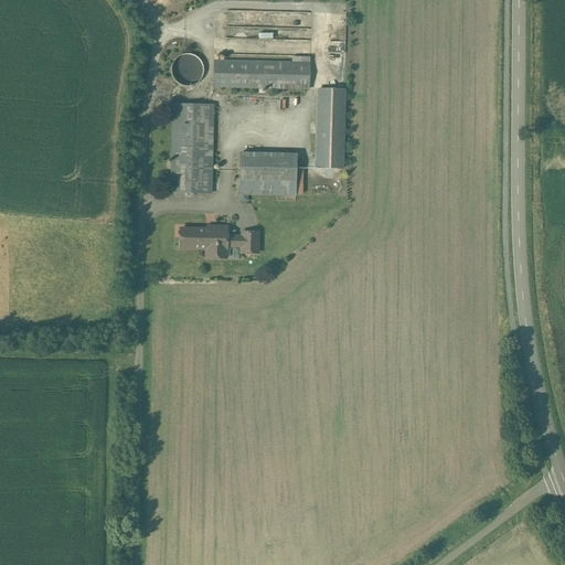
[(214,87),(308,88),(308,52),(292,52),(292,59),(214,59),(214,87)]
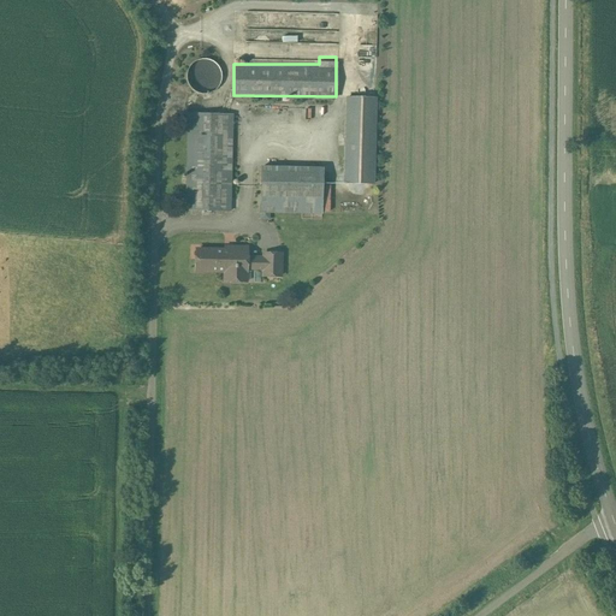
[(188,70),(187,75),(188,81),(189,86),(193,89),(197,93),(202,94),(208,93),(213,92),(217,88),(220,83),(221,77),(220,71),(217,66),(213,61),(207,60),(201,60),(196,61),(191,65),(188,70)]
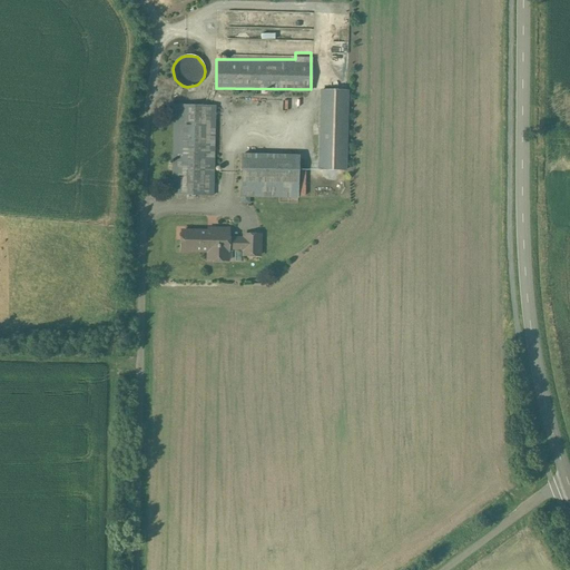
[(347,90),(321,89),(318,169),(346,170),(347,90)]
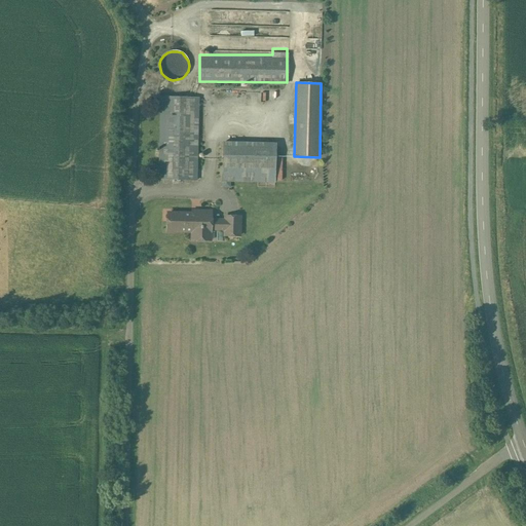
[(197,181),(198,100),(158,99),(158,181),(197,181)]
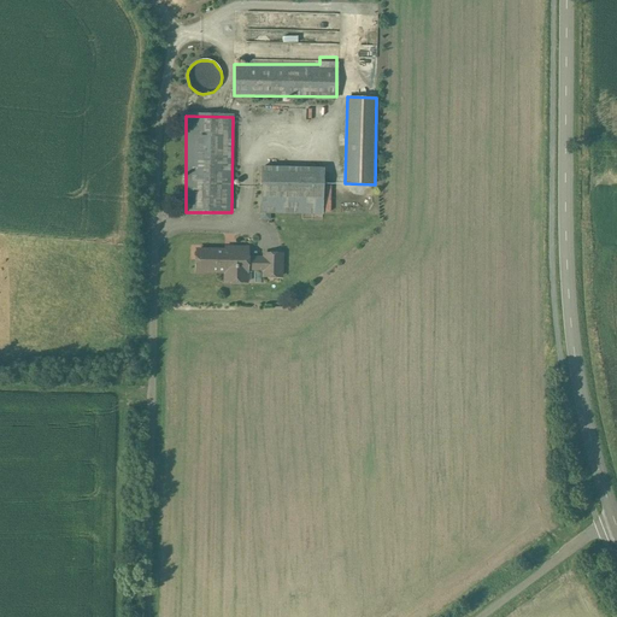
[(322,215),(323,165),(262,164),(260,213),(322,215)]
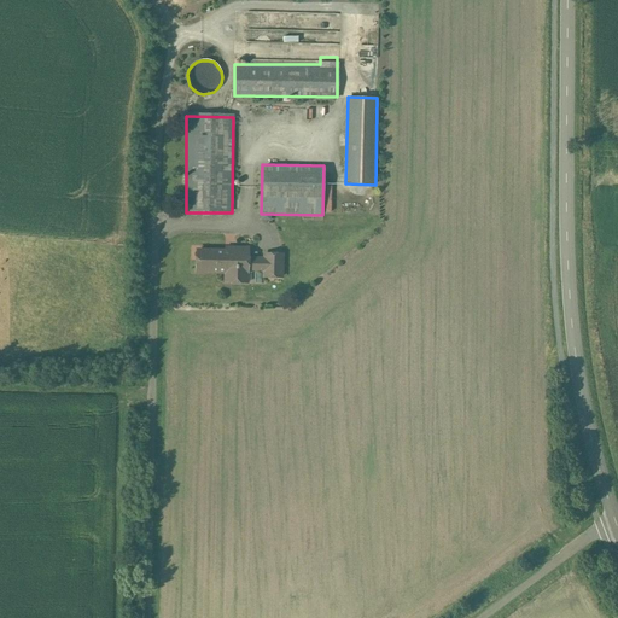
[(249,272),(249,256),(249,245),(223,244),(223,249),(196,249),(194,275),(223,277),(222,284),(248,284),(249,272)]
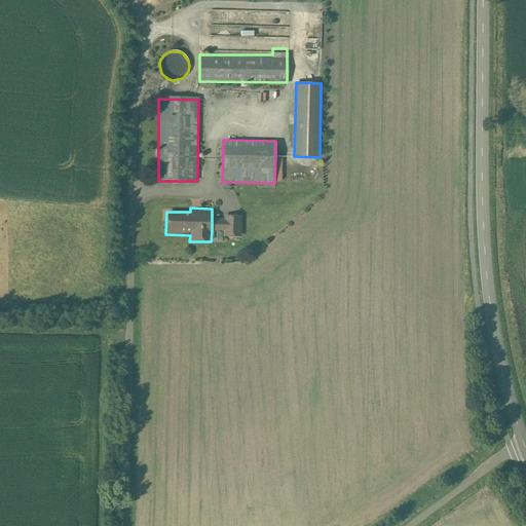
[(223,215),(223,219),(212,218),(212,231),(223,231),(226,231),(226,236),(240,236),(240,216),(223,215)]
